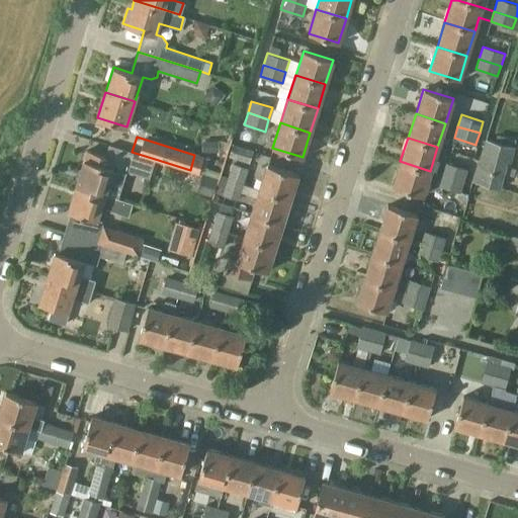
[(515,146),(485,139),(471,180),(501,188),(508,161),(511,162),(515,146)]
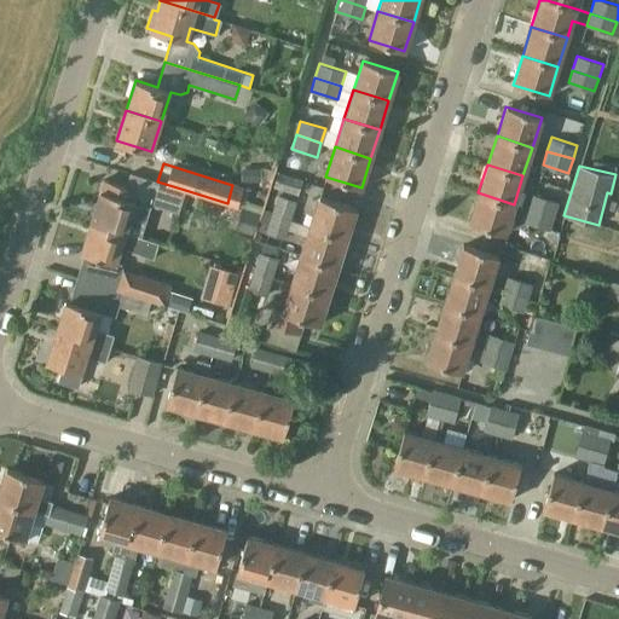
[(301,179),(277,172),(272,189),(298,195),(301,179)]
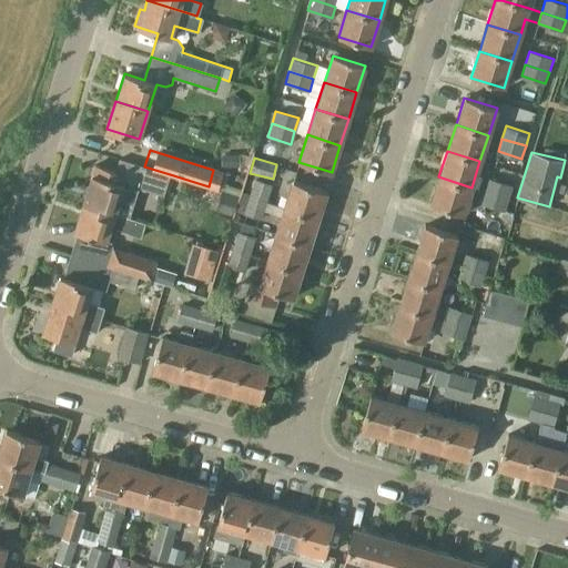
[(122,184),(123,179),(122,173),(94,164),(83,202),(129,217),(138,190),(122,184)]
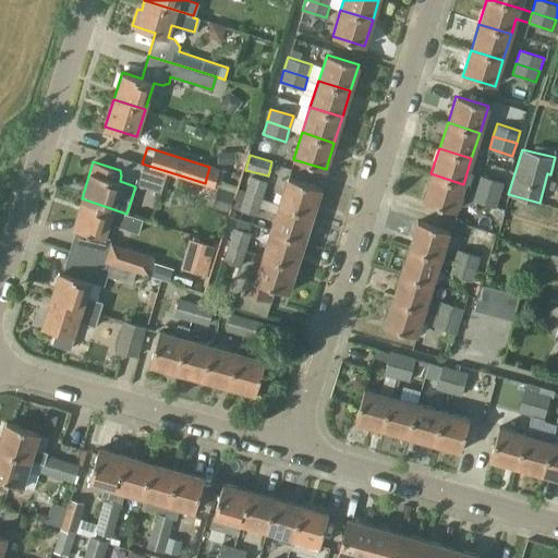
[(160,192),(167,171),(142,164),(137,181),(140,185),(160,192)]
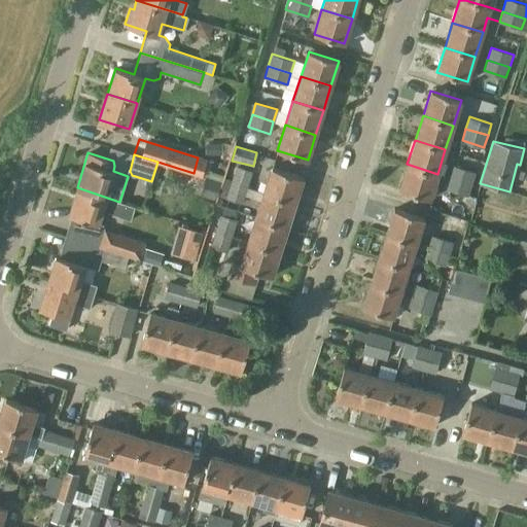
[(236,164),(231,182),(246,187),(251,169),(236,164)]
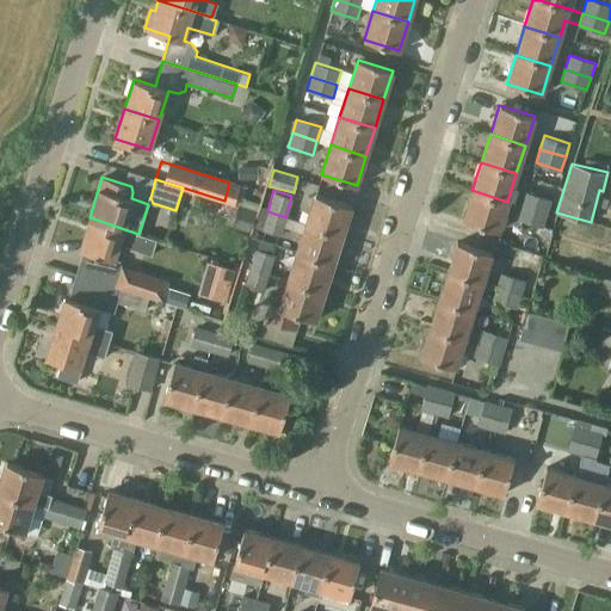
[(498,230),(507,202),(471,190),(463,218),(498,230)]
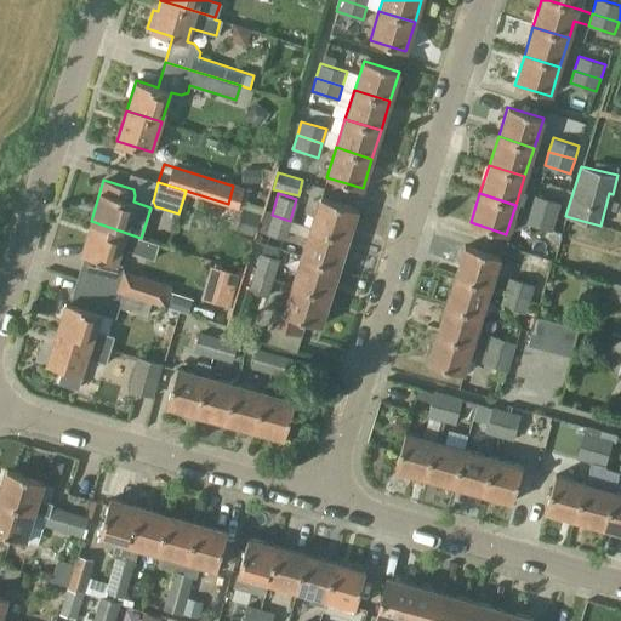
[(534,194),(529,209),(556,216),(559,203),(534,194)]
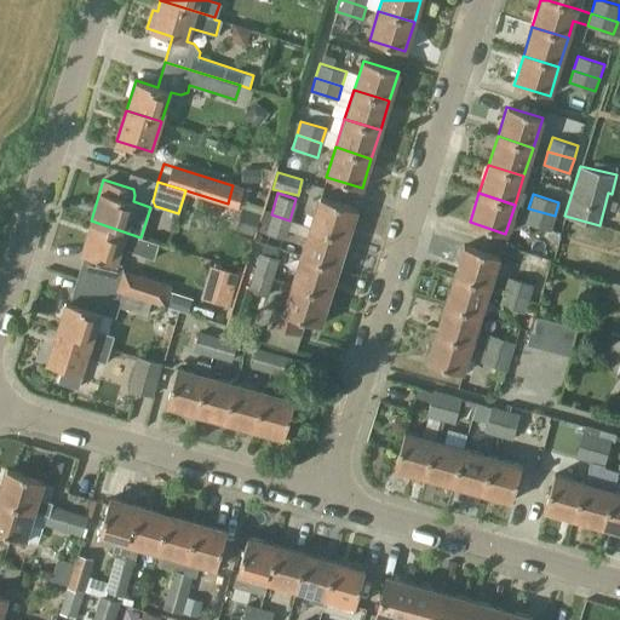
[(310,227),(345,237),(355,210),(320,197),(310,227)]
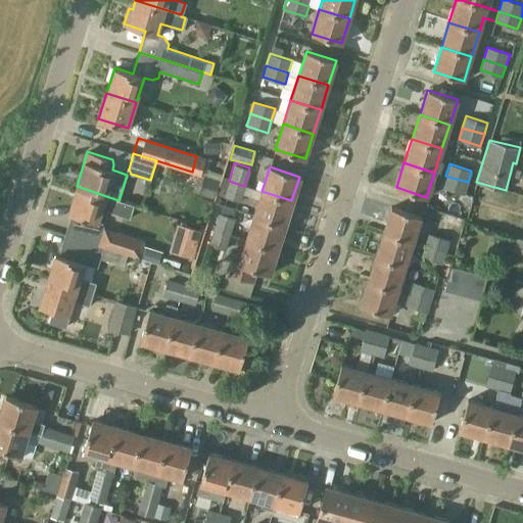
[(445,176),(442,187),(464,194),(468,182),(445,176)]
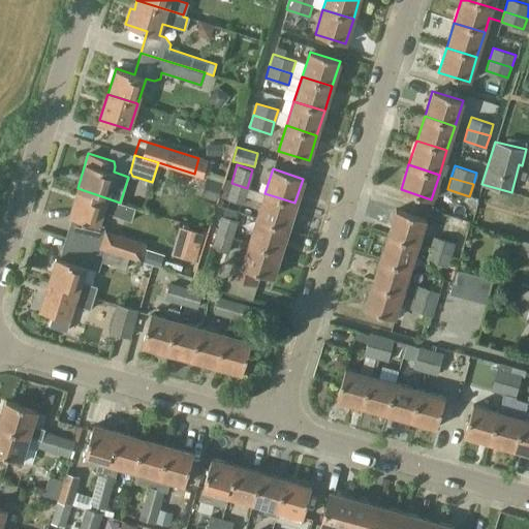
[(205,180),(199,196),(215,200),(220,184),(205,180)]
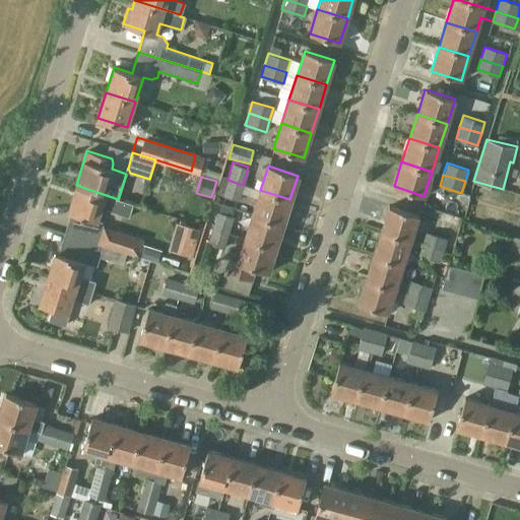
[(223,189),(222,195),(239,200),(243,185),(228,180),(223,189)]
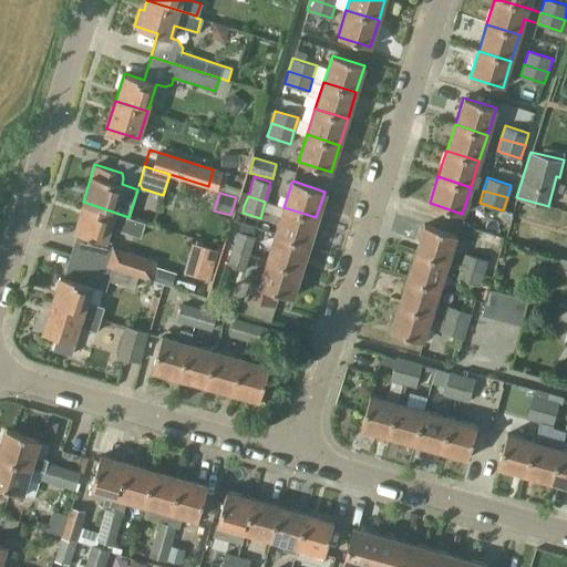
[(129,217),(83,202),(74,229),(106,239),(111,226),(141,236),(145,222),(129,217)]
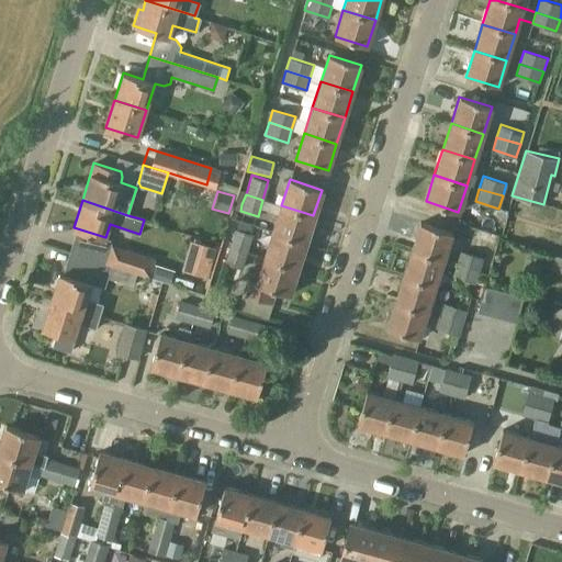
[(305,242),(313,215),(281,205),(273,231),(305,242)]
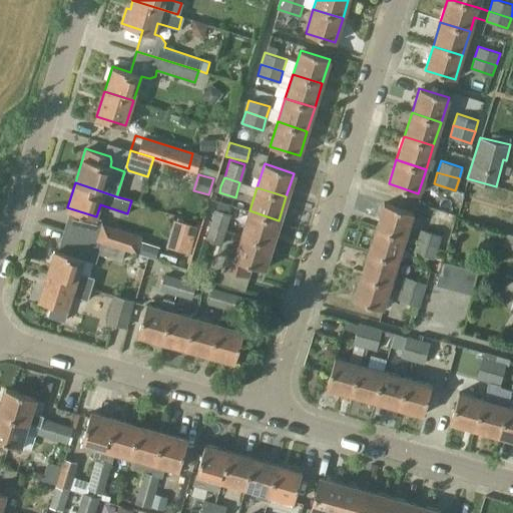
[(289,196),(283,217),(300,222),(306,201),(289,196)]
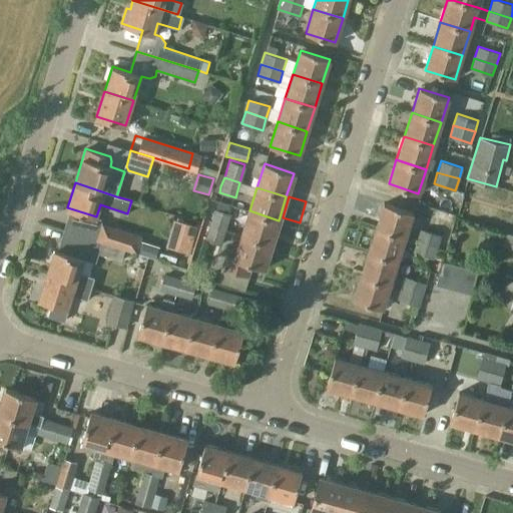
[(413,213),(383,203),(375,227),(405,237),(413,213)]
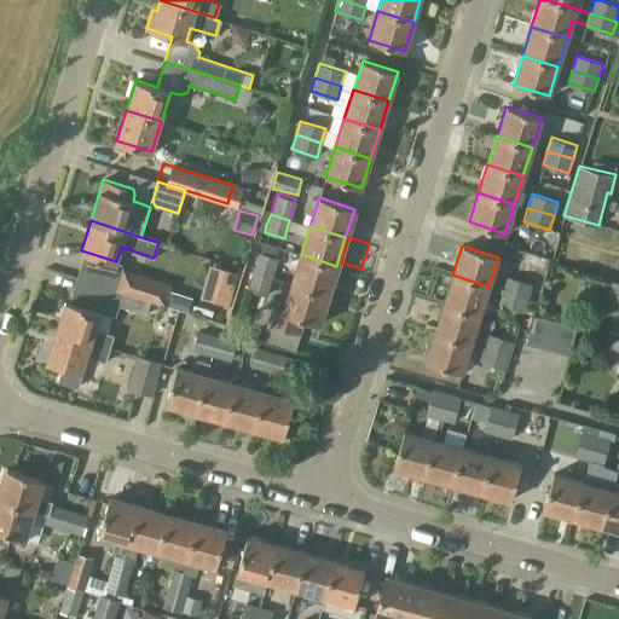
[(260,252),(254,271),(273,277),(278,258),(260,252)]
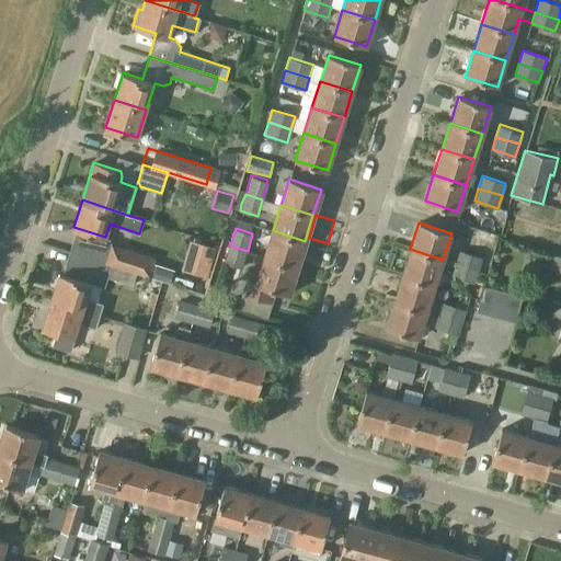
[(297,266),(305,241),(273,230),(264,256),(297,266)]
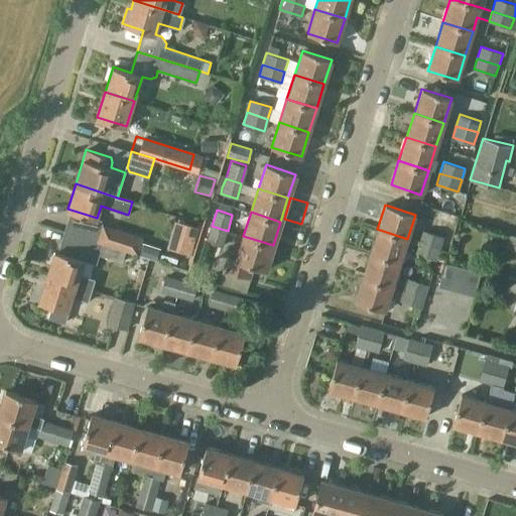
[(184,256),(190,227),(164,222),(158,250),(184,256)]
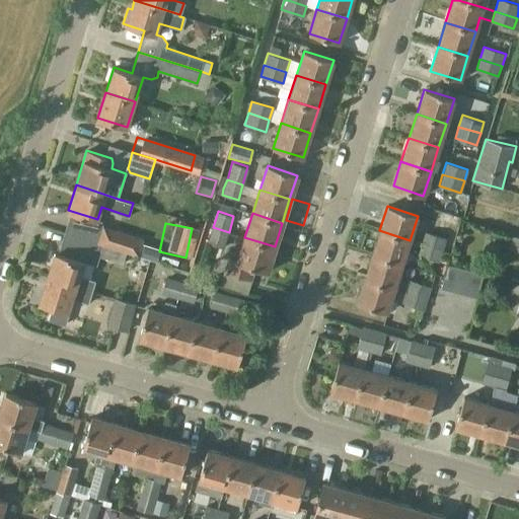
[(224,247),(229,232),(213,227),(208,243),(224,247)]
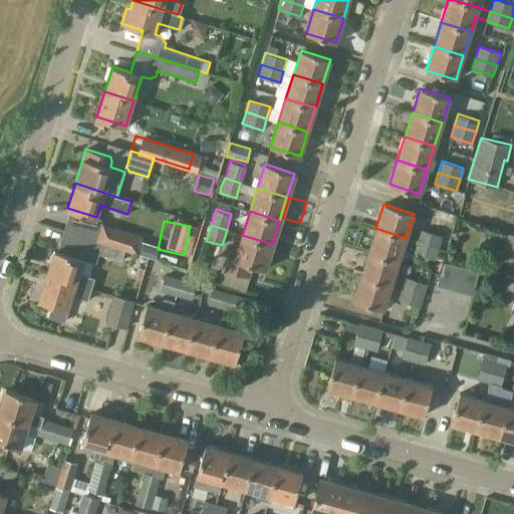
[(399,262),(406,238),(375,228),(368,252),(399,262)]
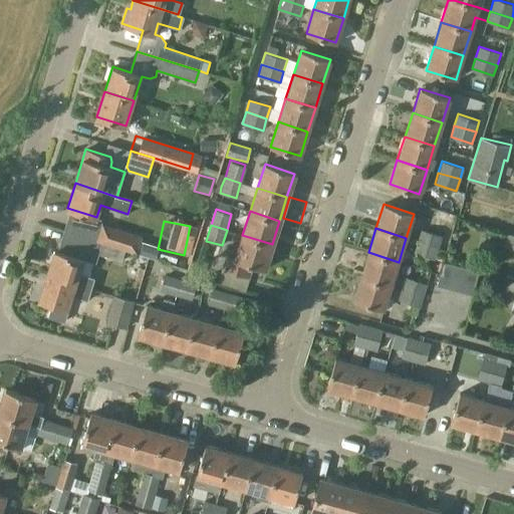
[(110,245),(136,253),(141,237),(115,229),(110,245)]
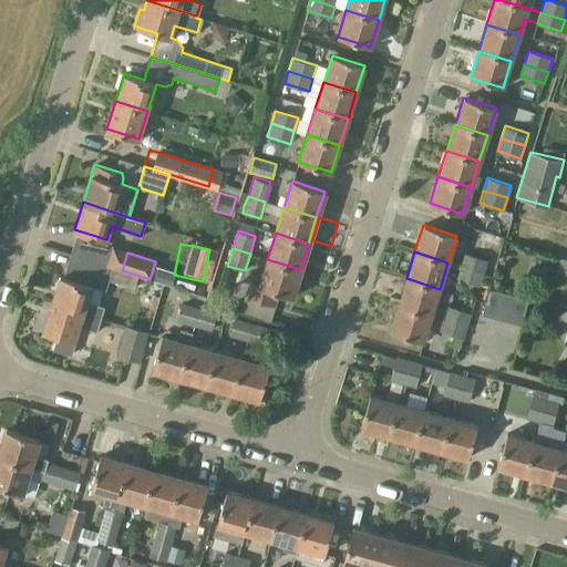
[(464,254),(460,266),(484,272),(487,261),(464,254)]
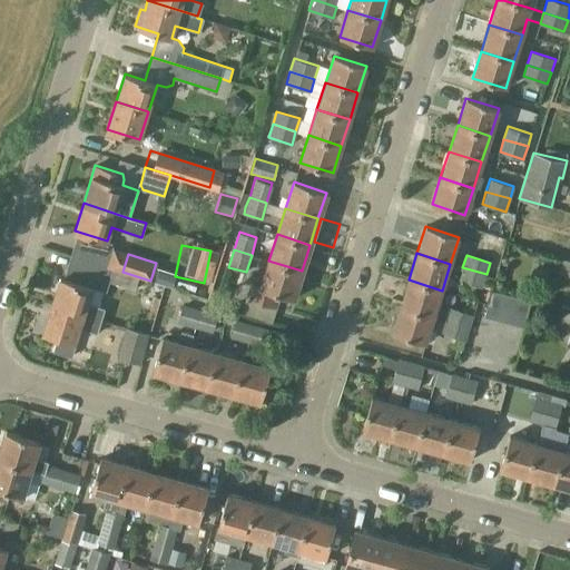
[(569,261),(562,258),(558,273),(569,276),(569,261)]
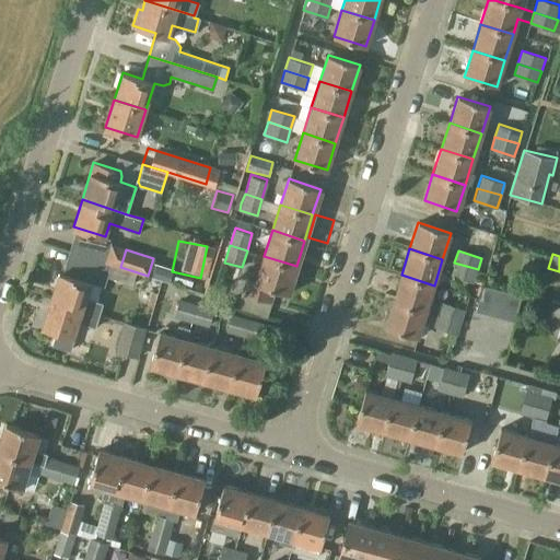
[(288,292),(296,266),(264,256),(256,281),(246,278),(242,293),(272,302),(277,288),(288,292)]
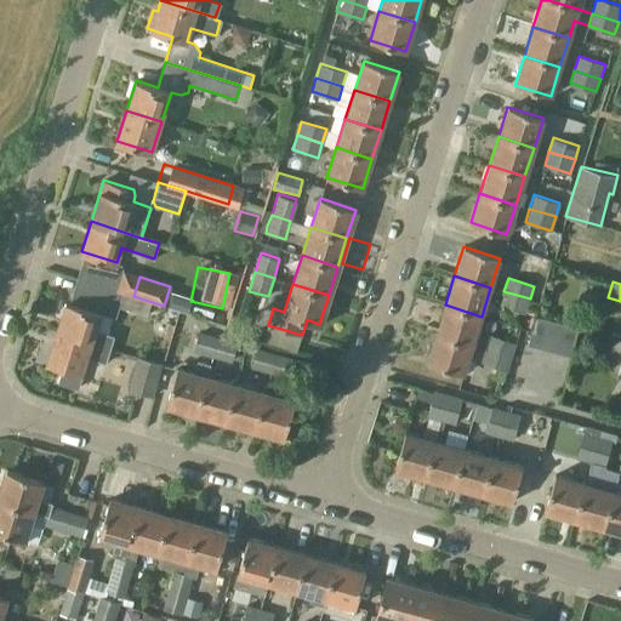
[(503,291),(500,306),(525,313),(530,298),(503,291)]
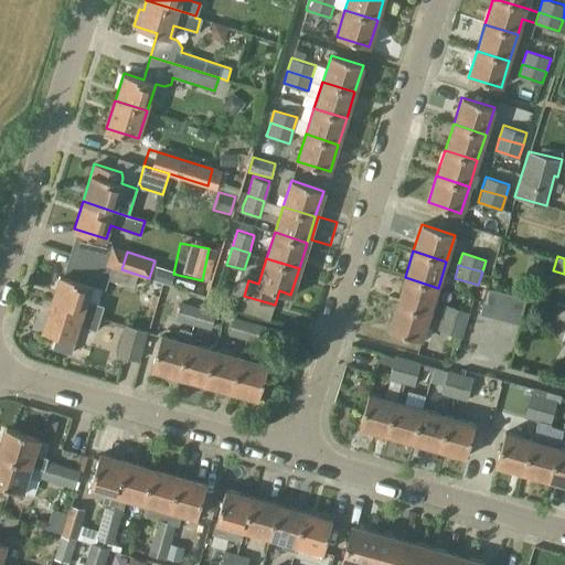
[(108,279),(134,287),(137,275),(112,267),(108,279)]
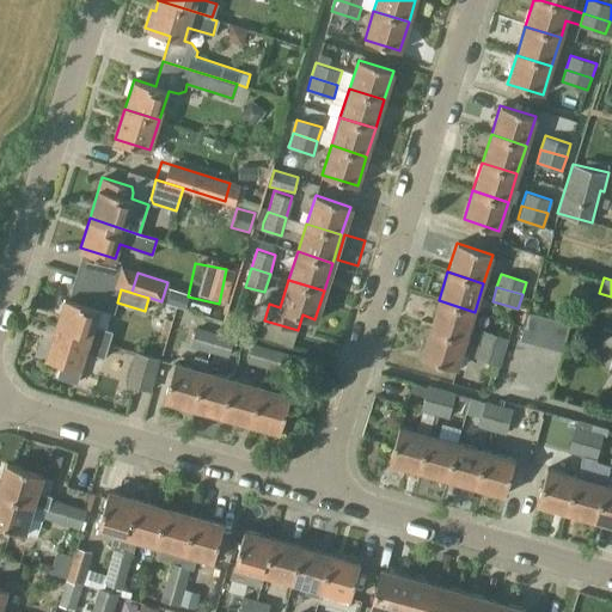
[(65,299),(55,328),(109,344),(114,331),(95,325),(99,310),(65,299)]
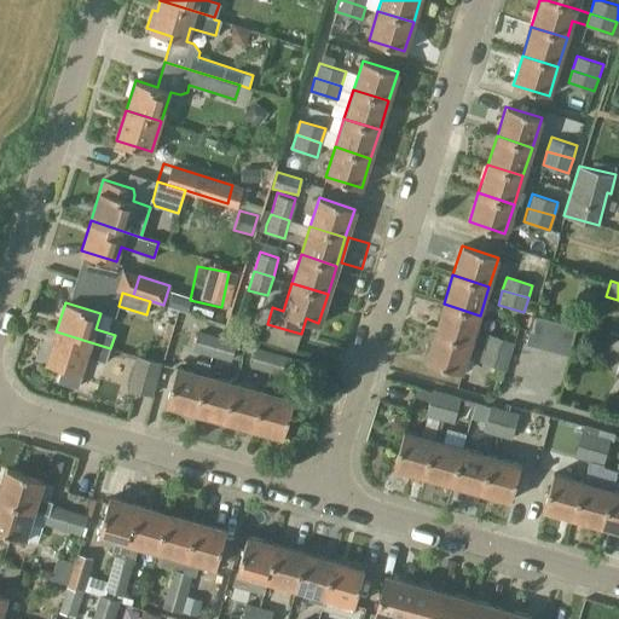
[(480,316),(444,304),(434,333),(470,343),(480,316)]
